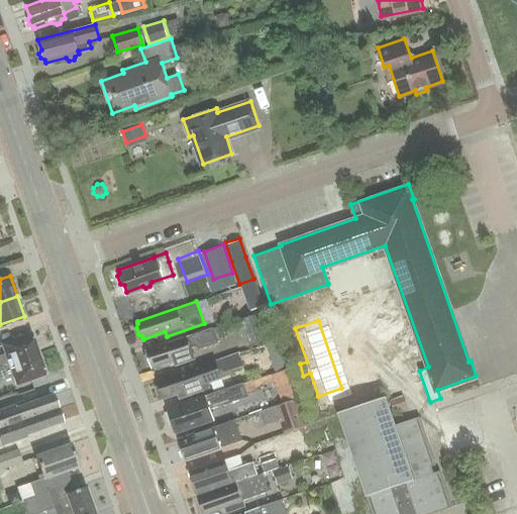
[(266,322),(239,330),(244,346),(271,337),(266,322)]
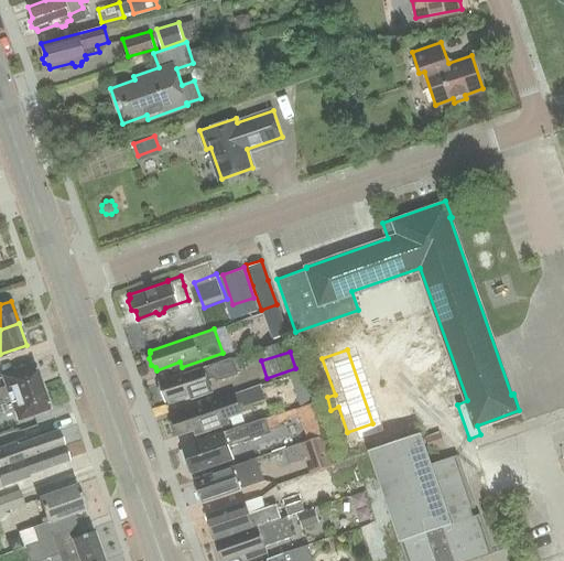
[(207,377),(210,376),(218,378),(237,373),(231,356),(159,379),(160,383),(158,386),(160,394),(165,396),(165,398),(190,390),(191,396),(212,389),(207,377)]
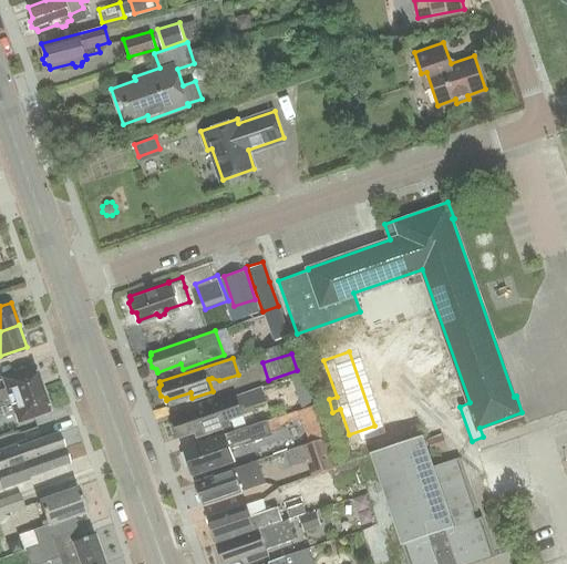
[(0,387),(0,400),(41,386),(33,363),(1,375),(6,385),(0,387)]
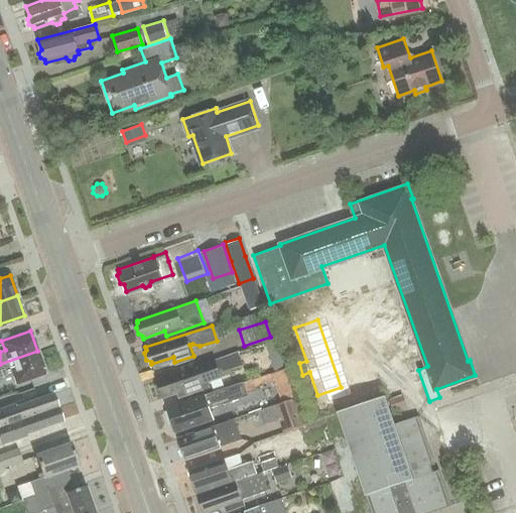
[(221,376),(219,370),(246,361),(242,349),(156,378),(157,381),(155,384),(157,390),(161,393),(162,395),(184,387),(186,392),(203,387),(202,382),(221,376)]
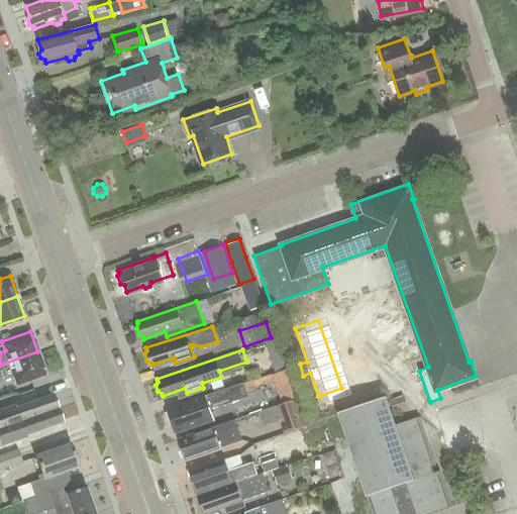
[(0,378),(12,374),(15,382),(44,372),(37,351),(0,365),(0,378)]
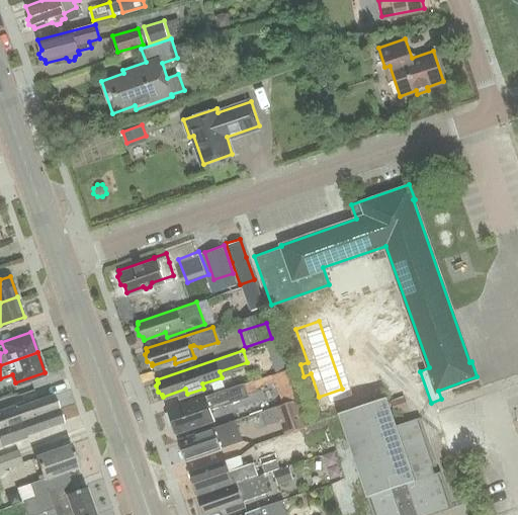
[(175,432),(213,419),(209,408),(224,403),(248,394),(243,380),(219,390),(167,408),(175,432)]
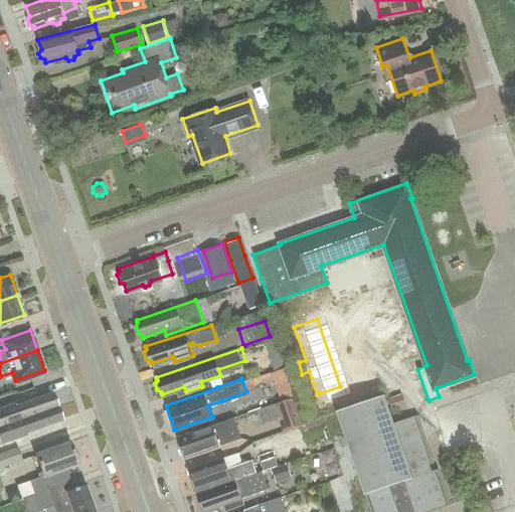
[(0,423),(56,403),(51,391),(15,404),(13,401),(0,405),(0,423)]
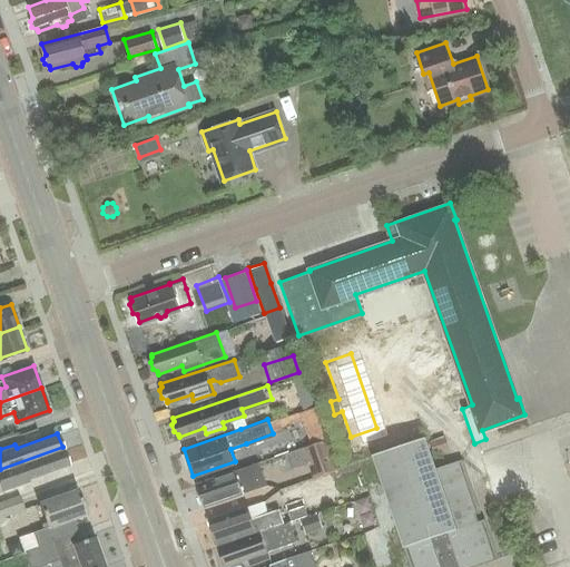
[(465,566),(488,559),(453,460),(435,466),(425,436),(373,453),(411,566),(465,566)]
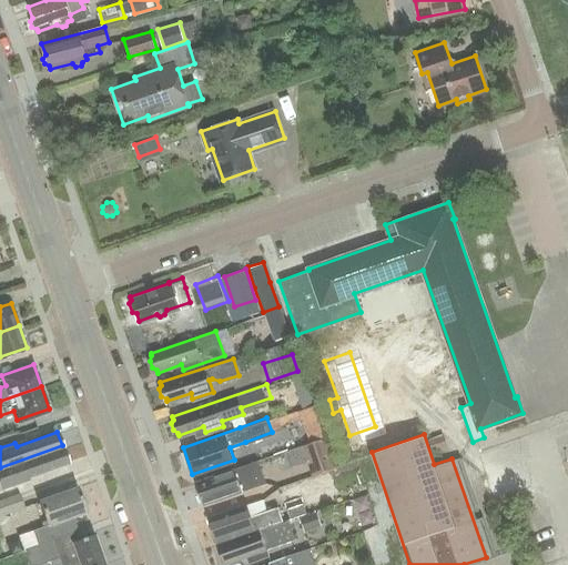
[(432,452),(447,446),(443,434),(427,440),(432,452)]
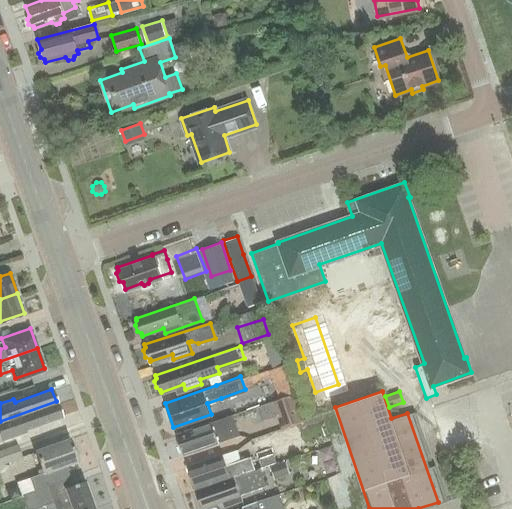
[(292,393),(271,401),(276,415),(280,428),(302,420),(292,393)]
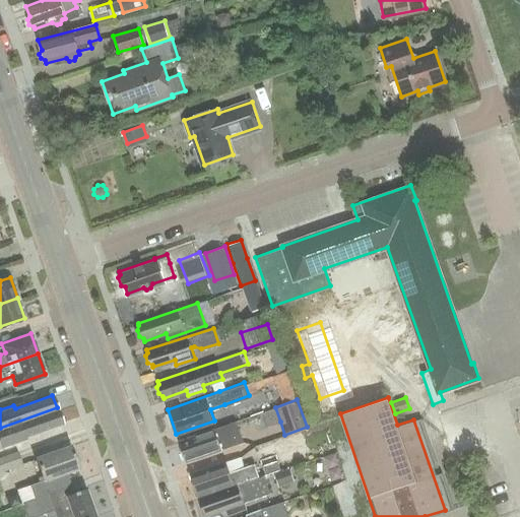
[(0,428),(0,445),(1,445),(25,437),(24,434),(61,421),(57,409),(57,407),(0,428)]
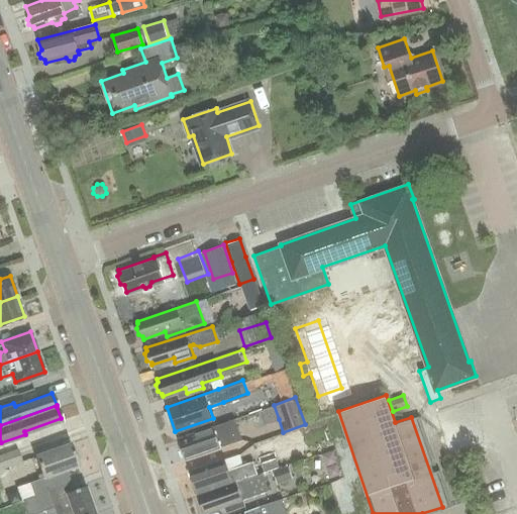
[(185,458),(240,438),(233,417),(178,437),(180,444),(179,446),(181,451),(183,452),(185,458)]
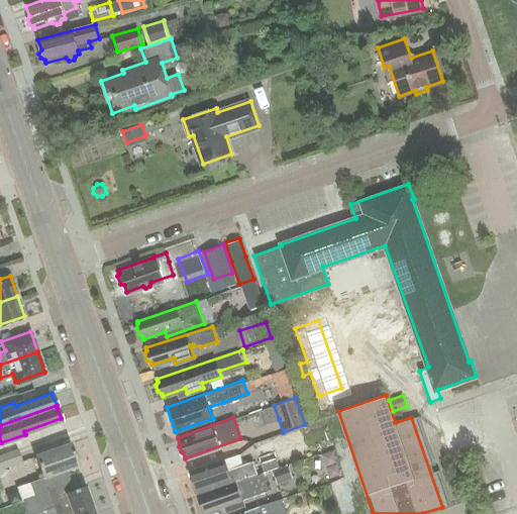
[(286,454),(313,445),(309,434),(283,443),(286,454)]
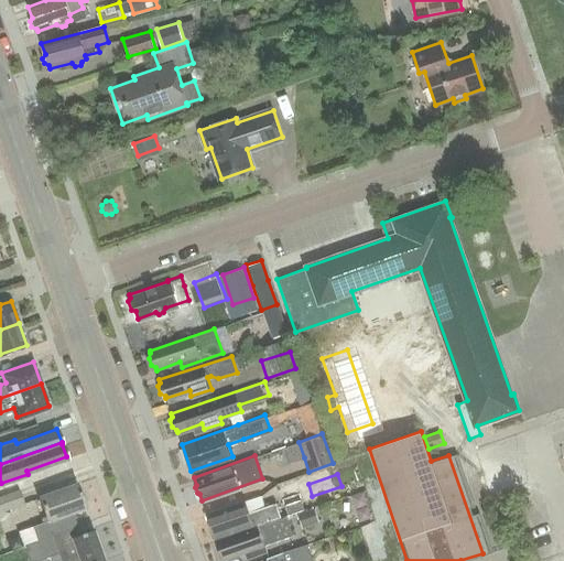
[(69,529),(79,526),(74,511),(85,507),(76,484),(40,497),(47,520),(32,526),(30,520),(17,526),(23,546),(53,535),(69,529)]
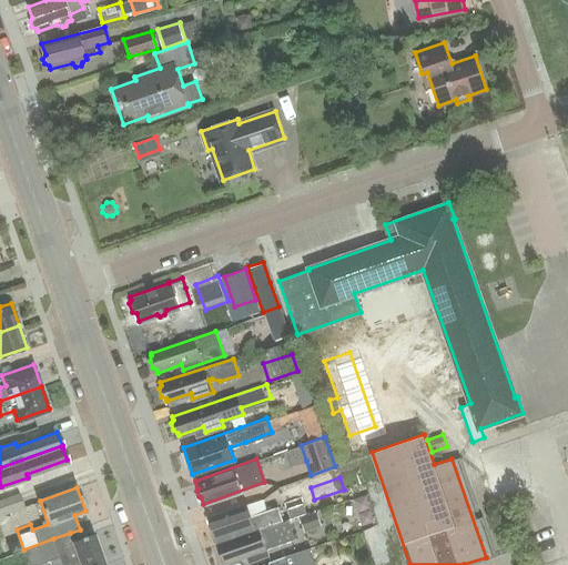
[(19,493),(0,498),(0,513),(23,505),(19,493)]
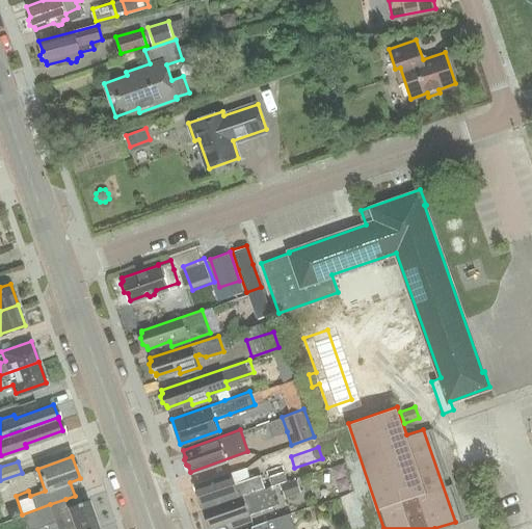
[(284,471),(269,475),(272,484),(287,480),(284,471)]
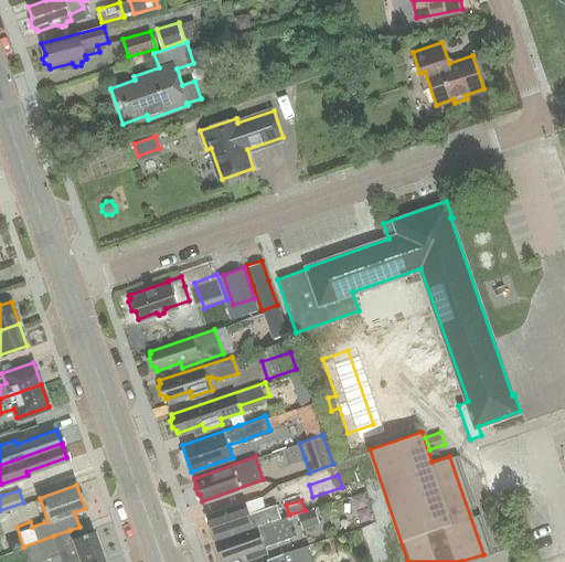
[(246,501),(206,515),(211,526),(210,528),(211,532),(213,534),(215,539),(281,517),(277,504),(249,512),(246,501)]
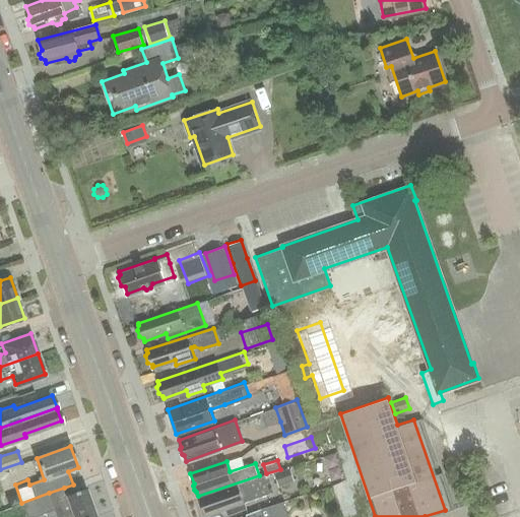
[(289,468),(274,473),(277,481),(279,486),(294,480),(289,468)]
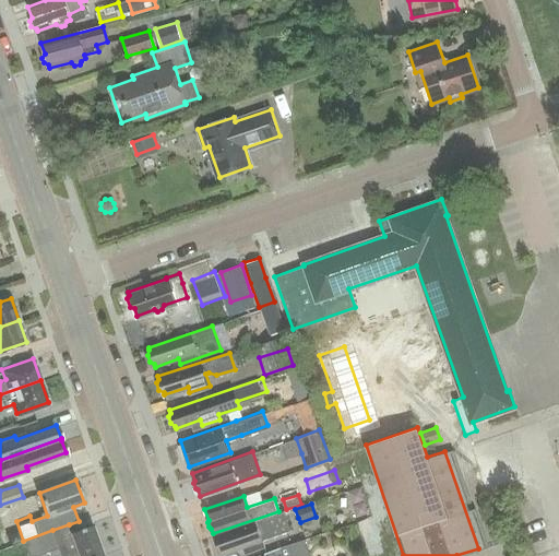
[(284,512),(214,536),(215,540),(219,552),(221,555),(244,547),(246,553),(264,546),(262,540),(290,531),(284,512)]
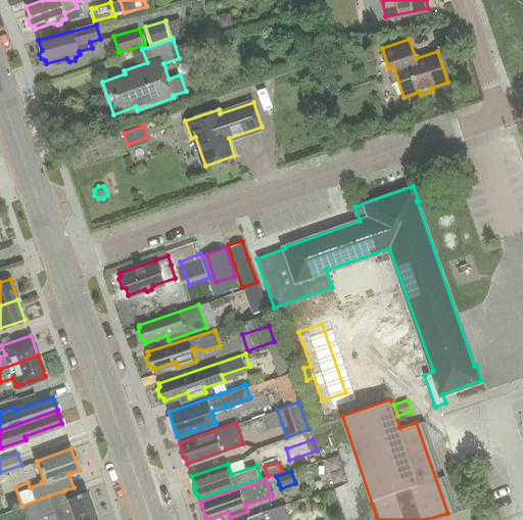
[(64,490),(49,495),(58,519),(96,519),(86,490),(67,498),(64,490)]
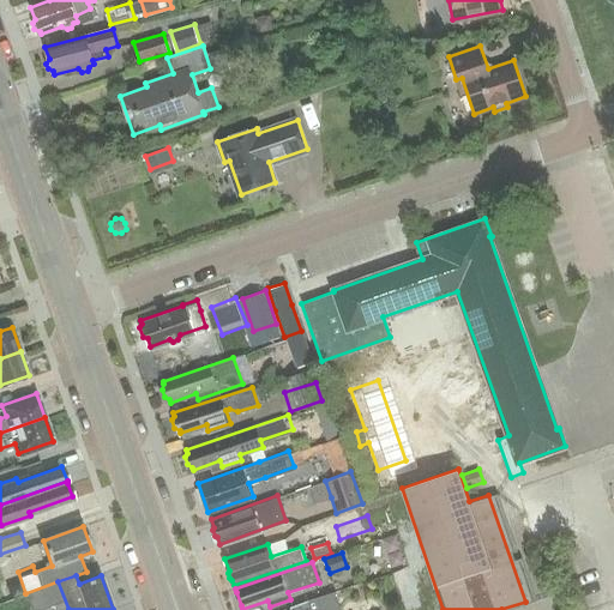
[(342,609),(336,591),(292,605),(292,609),(342,609)]
